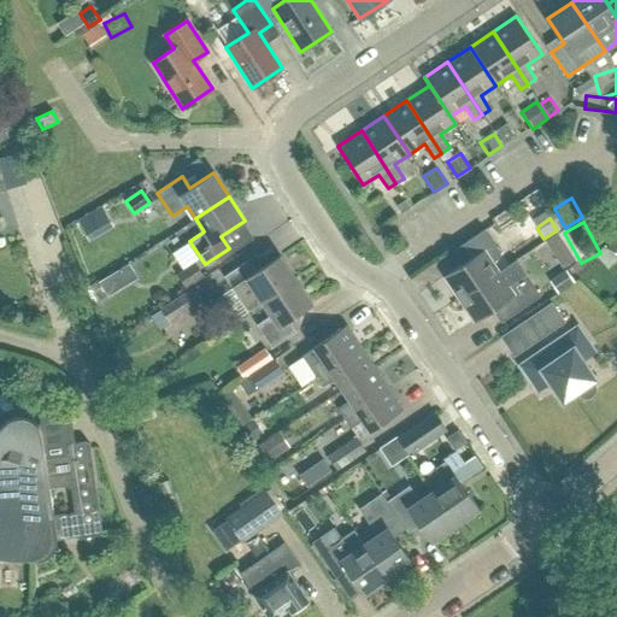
[(444,276),(458,298),(499,271),(491,259),(500,253),(485,229),(452,250),(462,264),(444,276)]
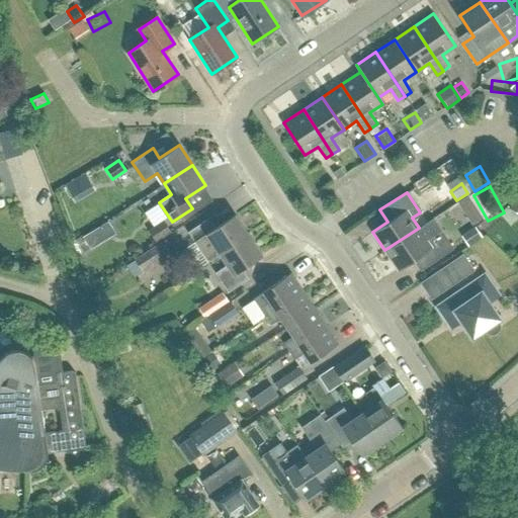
[(466,195),(459,200),(469,216),(467,217),(472,224),(482,218),(466,195)]
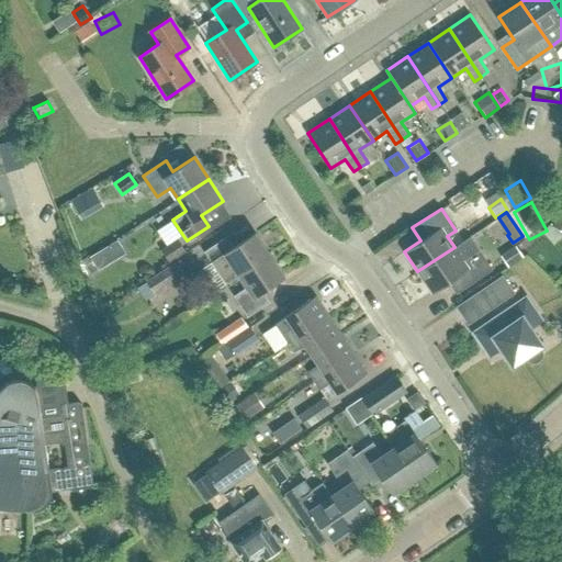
[(561,231),(561,213),(558,212),(551,226),(561,231)]
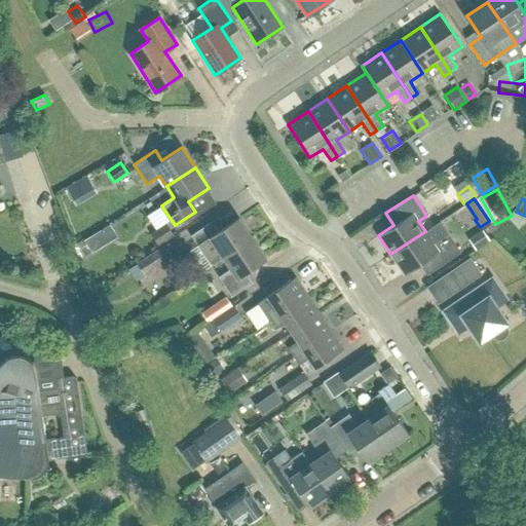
[(211,265),(223,258),(252,238),(238,218),(218,231),(212,222),(191,235),(203,255),(211,265)]
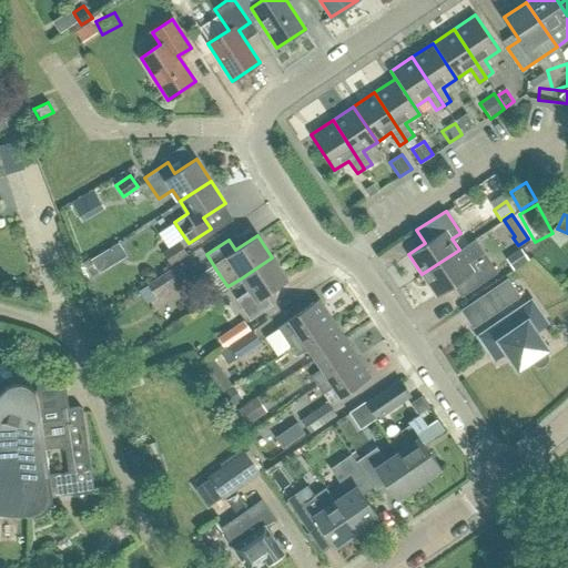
[(459,250),(422,274),(436,295),(453,284),(460,296),(490,276),(477,256),(484,252),(475,239),(459,250)]
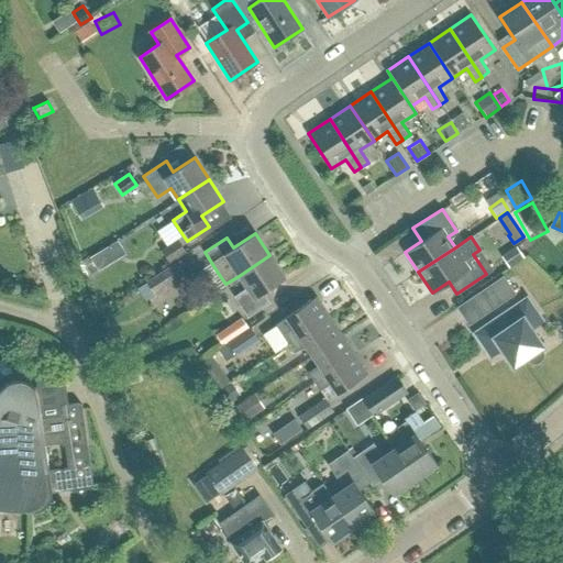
[(187,251),(181,242),(178,238),(161,249),(169,263),(176,258),(187,251)]
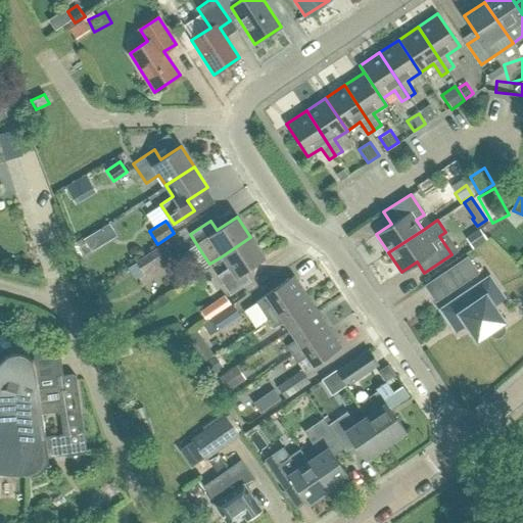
[(473,248),(486,239),(479,229),(466,237),(473,248)]
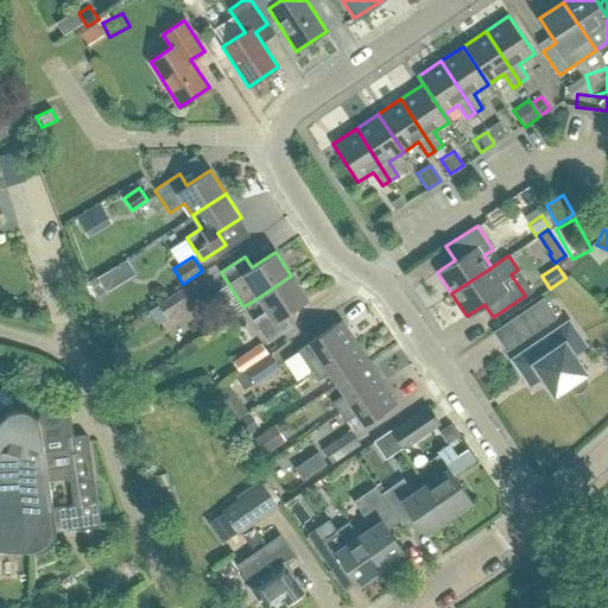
[(308,299),(291,276),(258,298),(266,310),(253,320),(267,342),(291,327),(284,315),(308,299)]
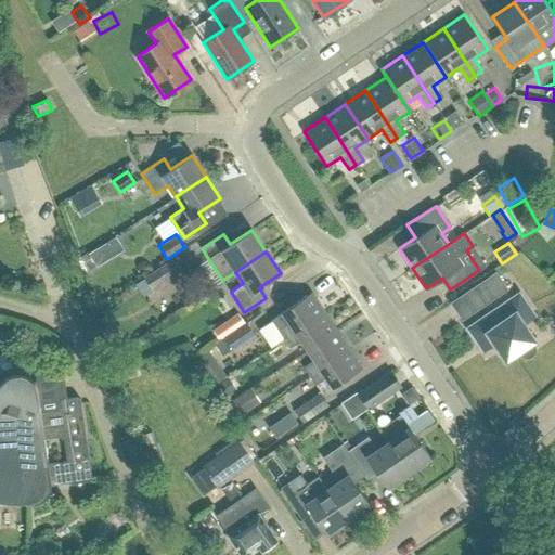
[(150,273),(157,285),(178,272),(170,260),(150,273)]
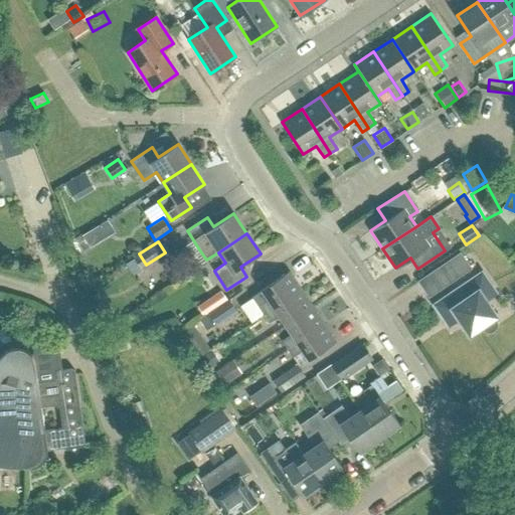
[(460,253),(440,268),(419,281),(430,295),(469,268),(460,253)]
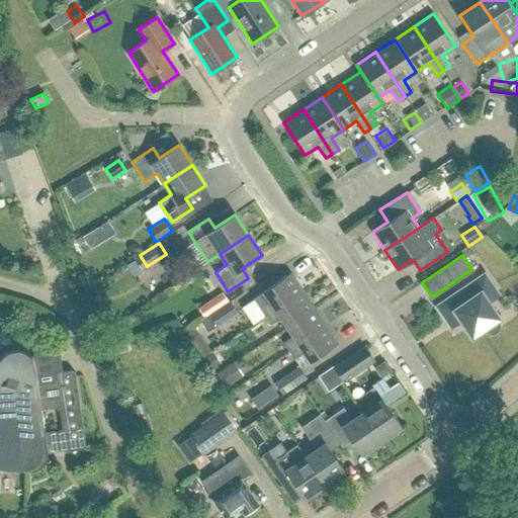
[(259,308),(265,316),(303,290),(290,272),(263,291),(253,298),(259,308)]
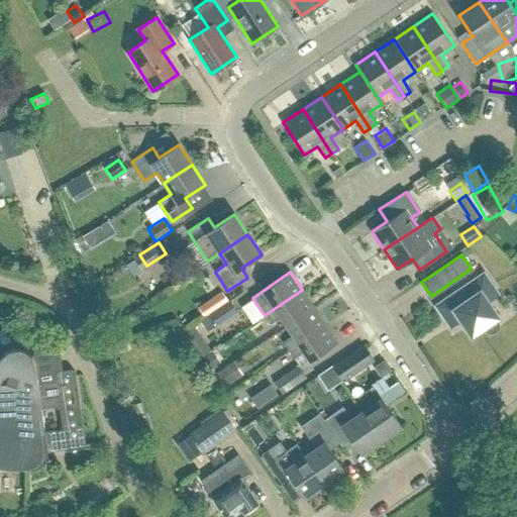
[(484,273),(435,306),(450,327),(460,320),(472,336),(484,328),(486,331),(490,332),(493,332),(497,330),(498,326),(498,323),(496,319),(499,317),(489,302),(499,295),(484,273)]
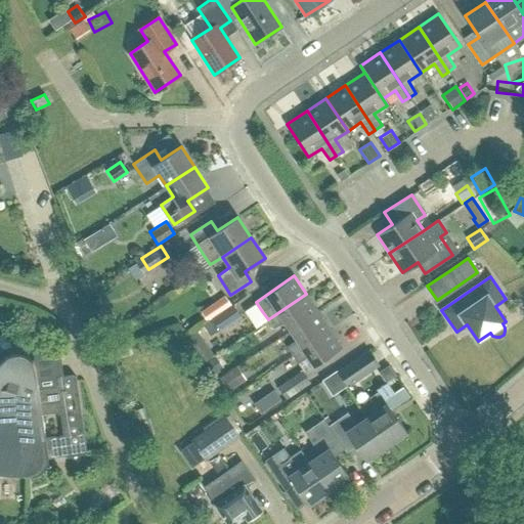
[(284,321),(290,331),(318,311),(306,294),(268,319),(273,328),(284,321)]
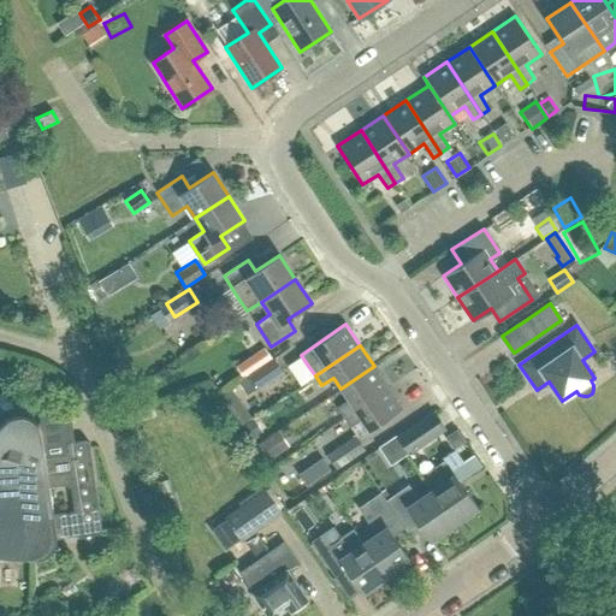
[(260,367),(273,359),(266,347),(236,366),(243,378),(250,374),(260,367)]
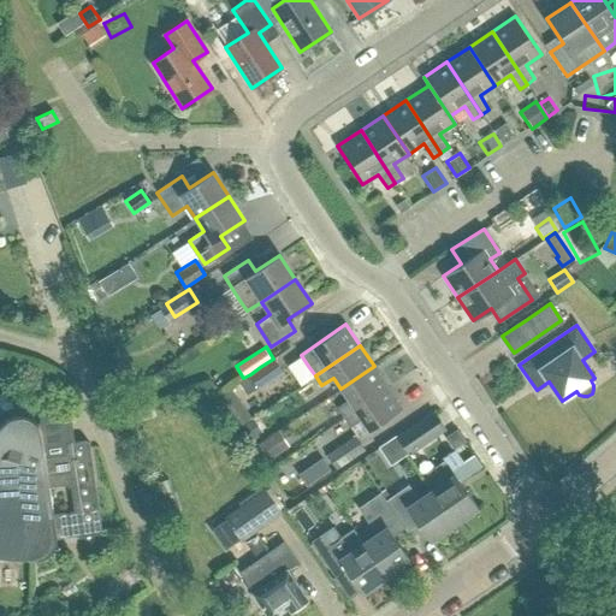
[(284,373),(274,357),(273,359),(260,367),(250,374),(259,389),(284,373)]
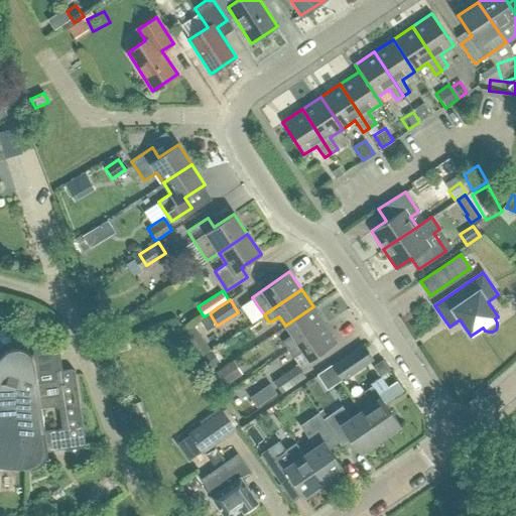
[(281,341),(287,350),(325,325),(313,306),(285,326),(291,335),(281,341)]
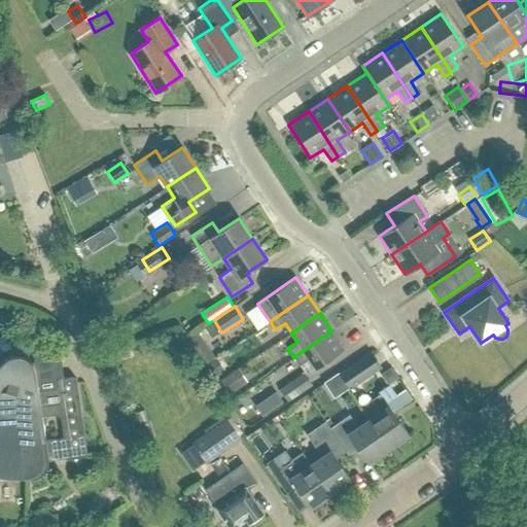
[(344,350),(331,331),(293,357),(299,365),(309,358),(316,369),(344,350)]
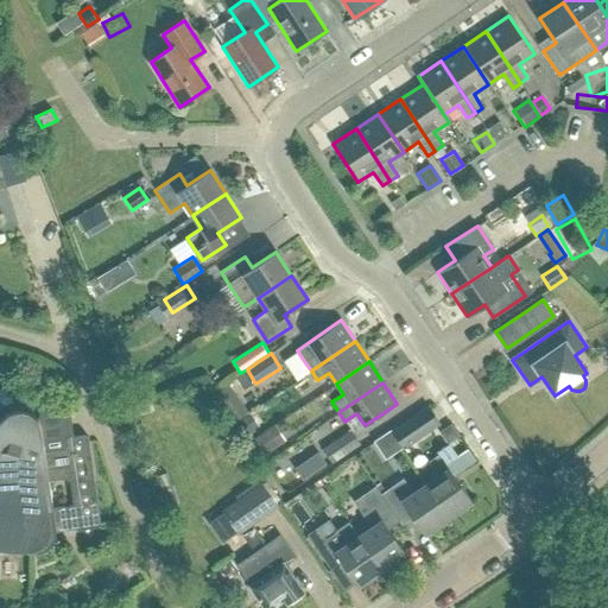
[(403,448),(439,423),(428,406),(392,431),(403,448)]
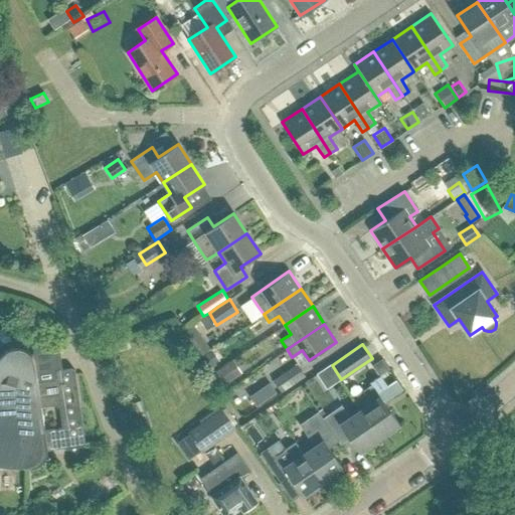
[(23,346),(19,345),(14,345),(9,346),(8,347),(26,442),(25,468),(32,468),(36,467),(39,465),(43,461),(46,457),(46,455),(46,451),(46,442),(63,440),(64,447),(66,448),(82,447),(83,446),(83,445),(84,443),(75,371),(75,369),(73,368),(70,367),(58,369),(56,370),(55,370),(54,373),(55,378),(37,381),(34,361),(32,355),(31,352),(29,350),(25,347),(23,346)]
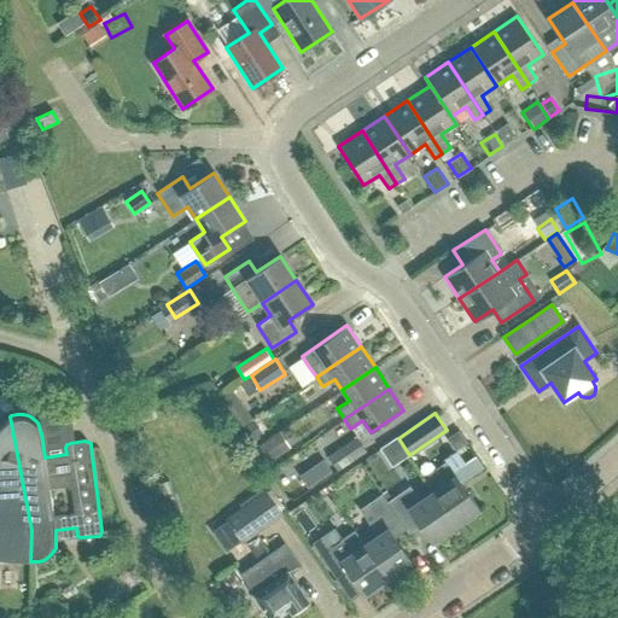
[(0,558),(3,559),(28,561),(30,561),(31,530),(10,417),(7,418),(4,421),(0,425),(0,558)]
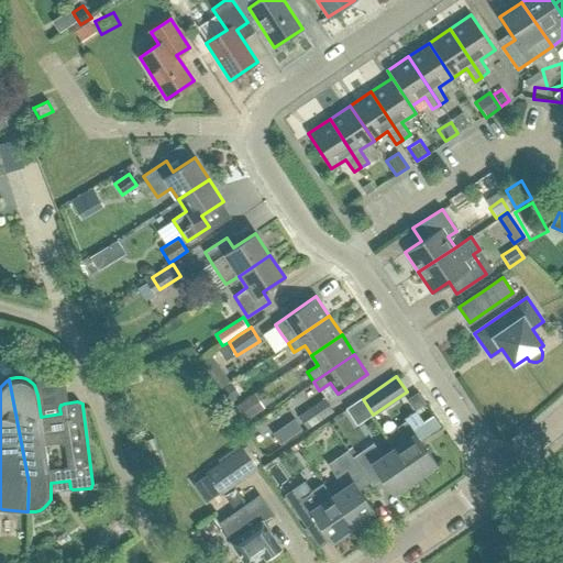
[(232,384),(221,392),(228,401),(239,394),(232,384)]
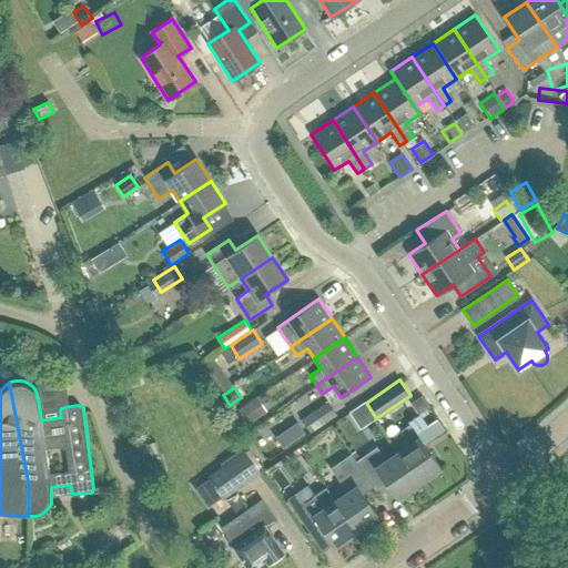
[(234,412),(243,425),(266,409),(257,396),(234,412)]
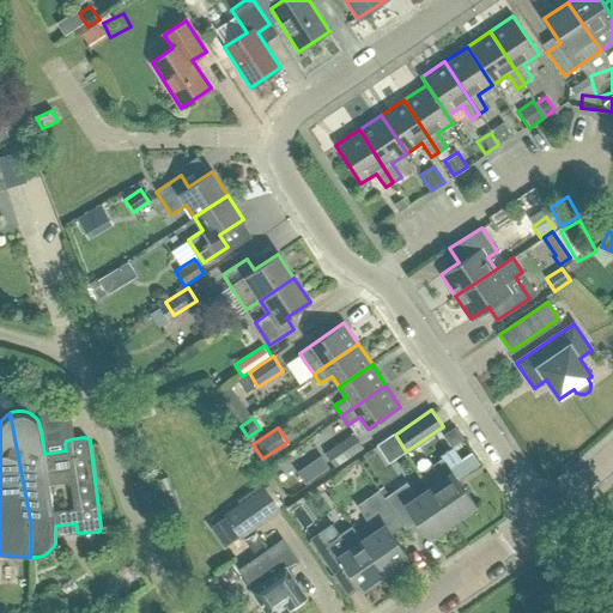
[(363,448),(353,432),(325,451),(334,467),(363,448)]
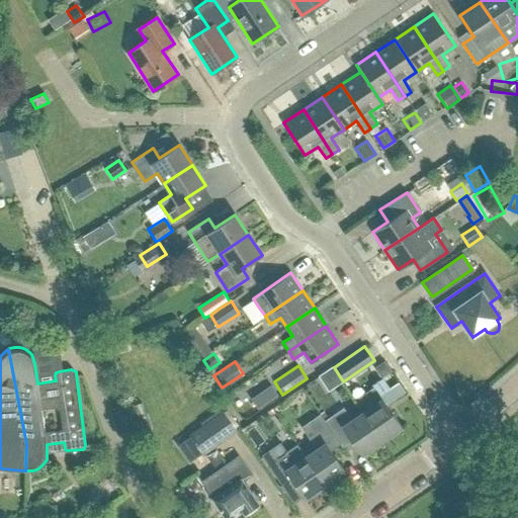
[(270,385),(251,399),(257,409),(277,395),(270,385)]
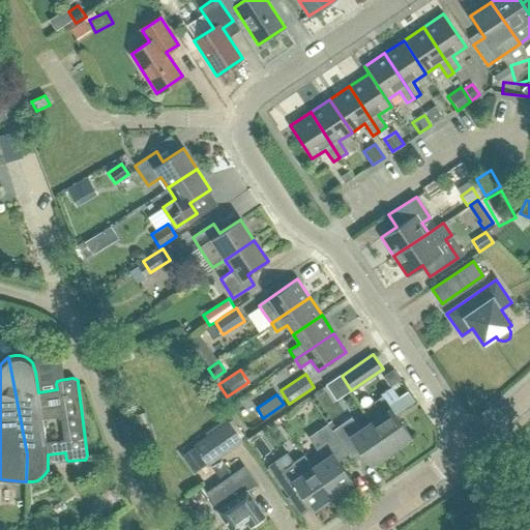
[(381,415),(371,422),(390,450),(411,437),(383,395),(373,403),(381,415)]
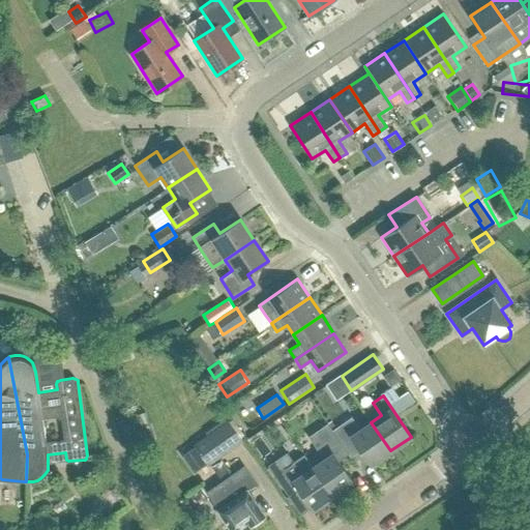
[(351,417),(331,431),(334,434),(346,451),(346,450),(355,444),(370,465),(390,450),(371,422),(359,430),(351,417)]
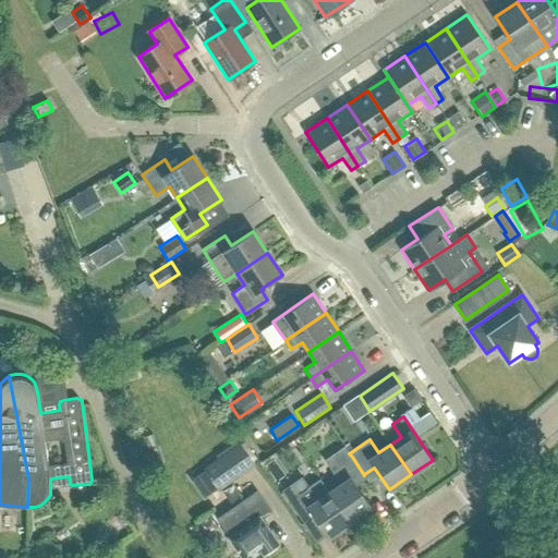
[(206,465),(204,468),(206,470),(191,481),(197,490),(205,500),(219,490),(256,464),(250,455),(241,441),(206,465)]
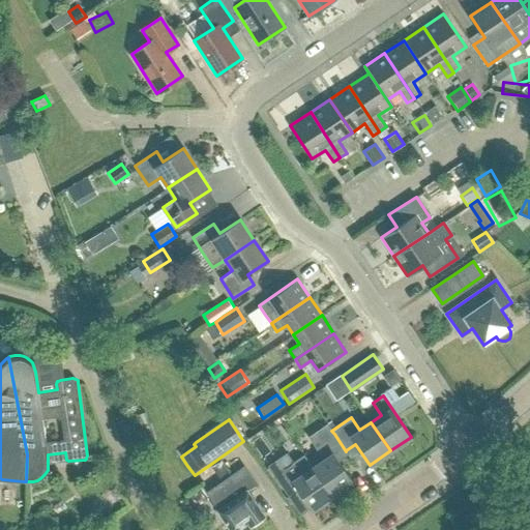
[(324,460),(313,467),(332,496),(353,481),(339,461),(349,454),(346,450),(346,451),(334,434),(331,431),(327,423),(308,436),(315,447),(324,460)]
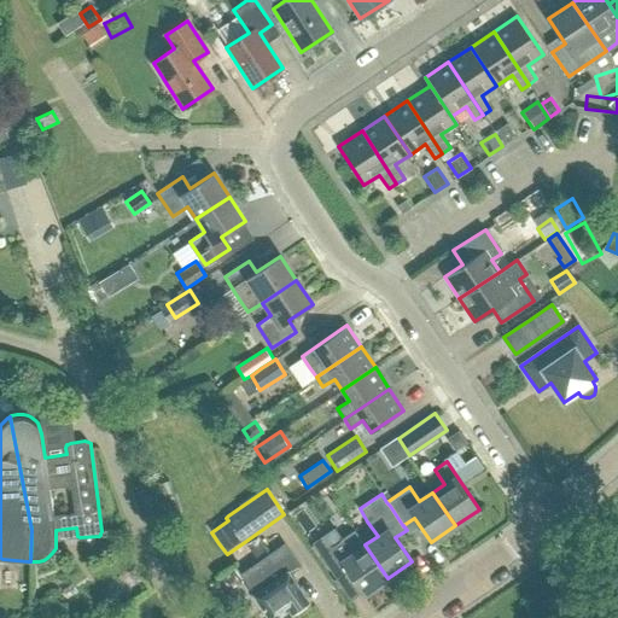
[(363,594),(388,578),(365,544),(351,553),(342,538),(319,554),(336,578),(347,570),(363,594)]
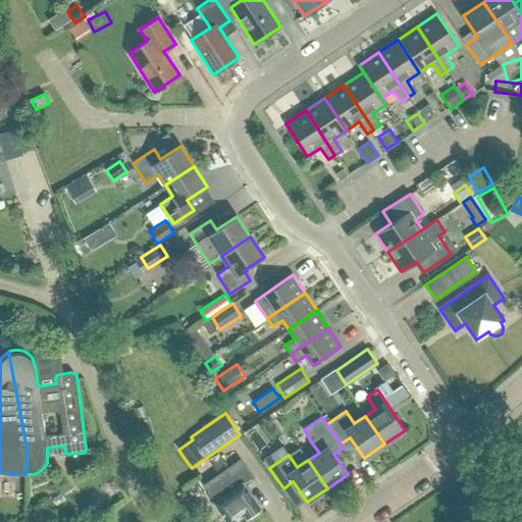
[(254,478),(240,459),(204,483),(216,501),(214,503),(226,521),(232,521),(244,514),(246,518),(260,508),(245,485),(254,478)]
